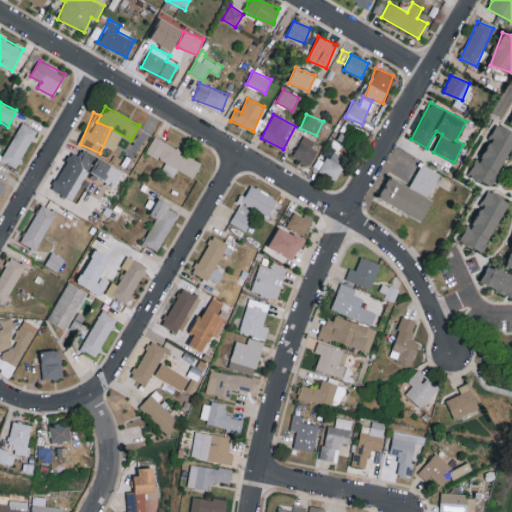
[(16,168),(37,131),(22,122),(0,159),(16,168)]
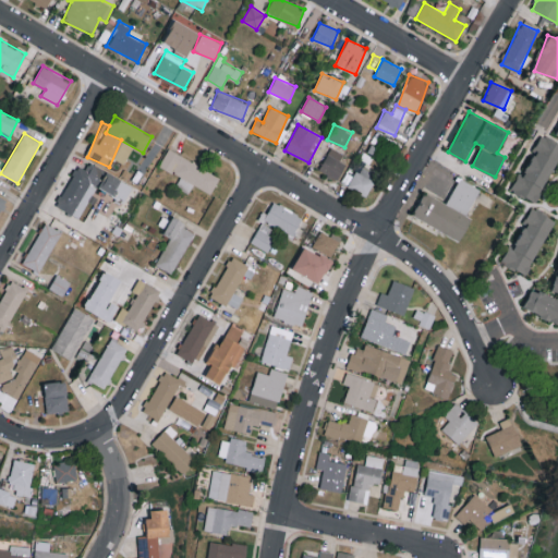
[(519,172),(510,190),(536,203),(557,158),(557,143),(541,134),(533,152),(534,152),(523,174),(519,172)]
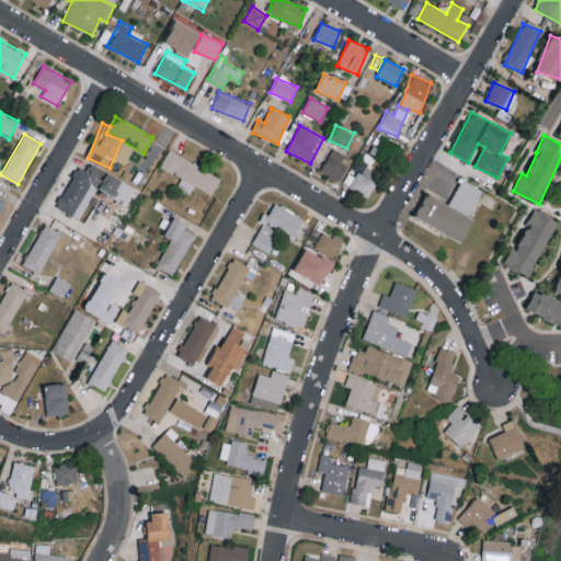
[(342,162),(345,155),(332,148),(320,172),(339,181),(347,164),(342,162)]
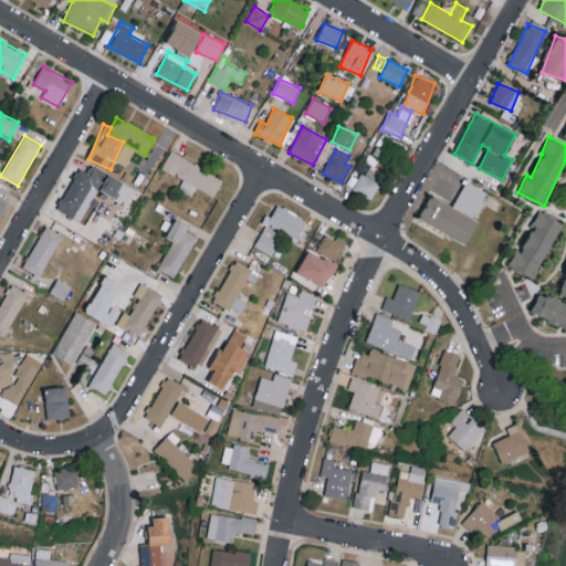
[(161,168),(182,179),(178,188),(191,196),(196,187),(213,197),(223,179),(170,150),(161,168)]
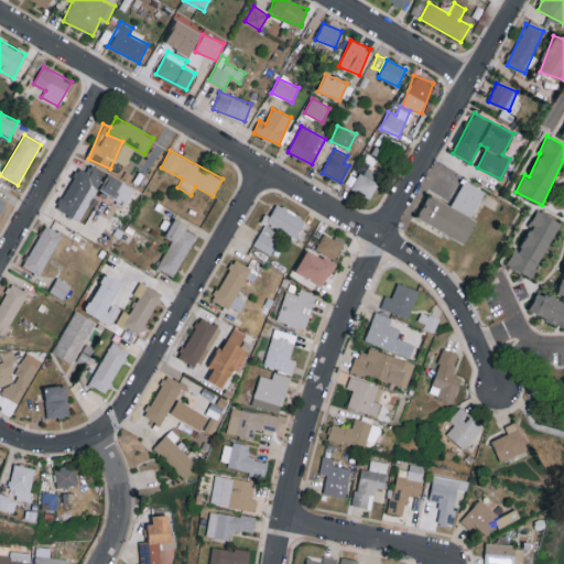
[(133,187),(107,173),(107,172),(90,164),(87,171),(78,166),(57,208),(80,220),(96,188),(126,203),(133,187)]
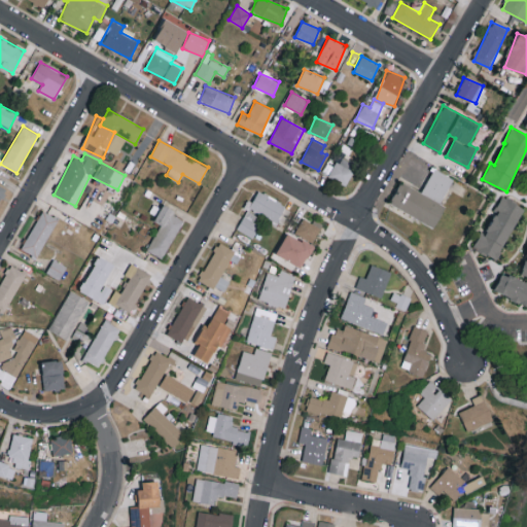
[(356,163),(341,154),(328,176),(344,184),(356,163)]
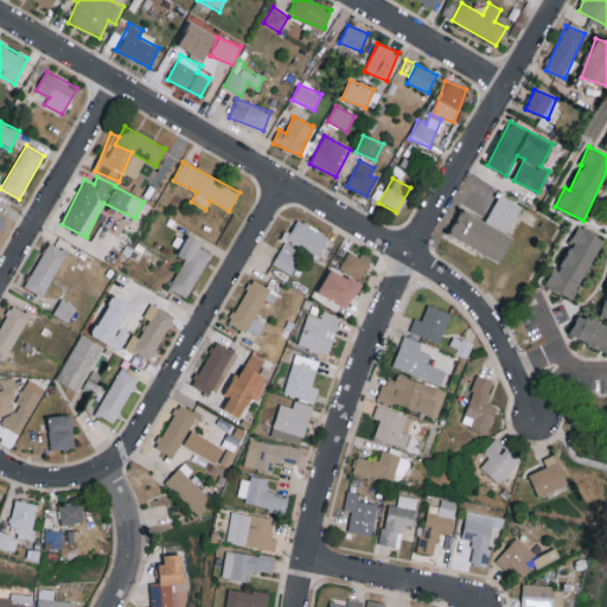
[(523,206),(500,193),(485,221),(508,234),(523,206)]
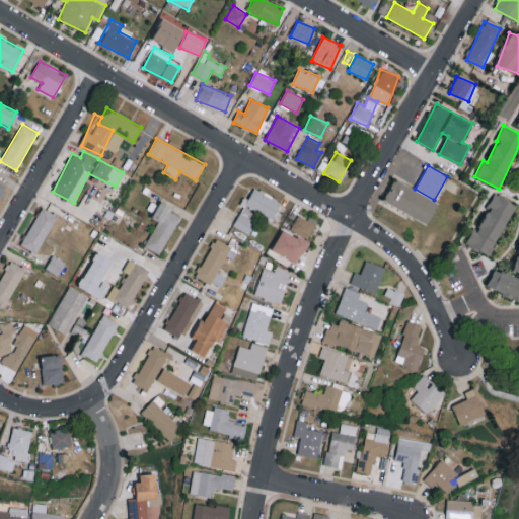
[(439,204),(395,178),(383,199),(427,224),(439,204)]
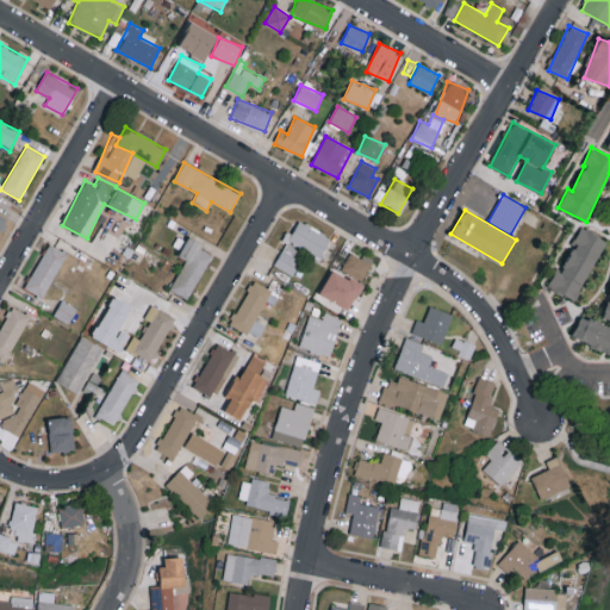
[(319,257),(331,238),(300,219),(288,240),(319,257)]
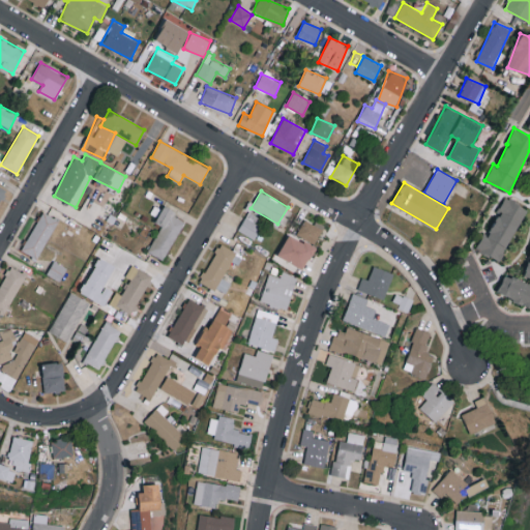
[(526,207),(505,197),(488,234),(483,232),(475,249),(500,261),(526,207)]
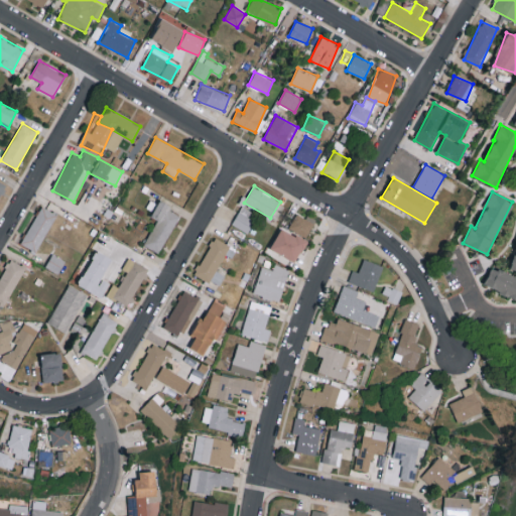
[(159,253),(179,216),(169,210),(171,206),(160,200),(151,216),(157,220),(143,244),(159,253)]
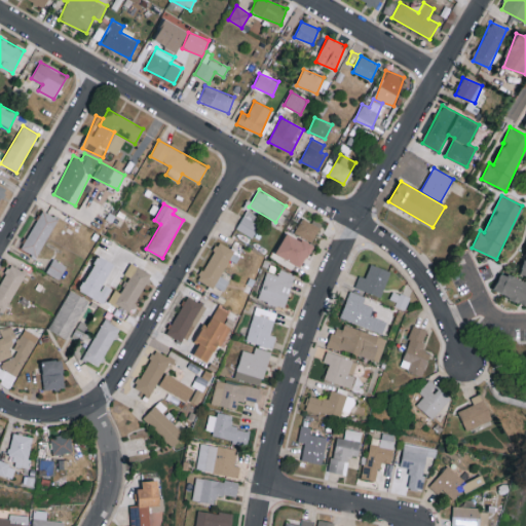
[(37,257),(58,218),(42,210),(22,248),(37,257)]
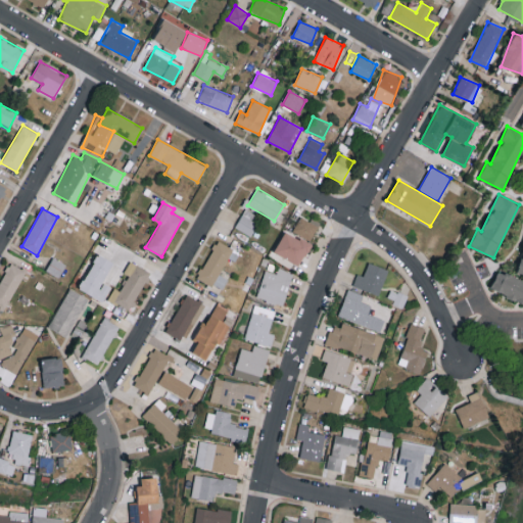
[(260,218),(244,209),(234,228),(250,236),(260,218)]
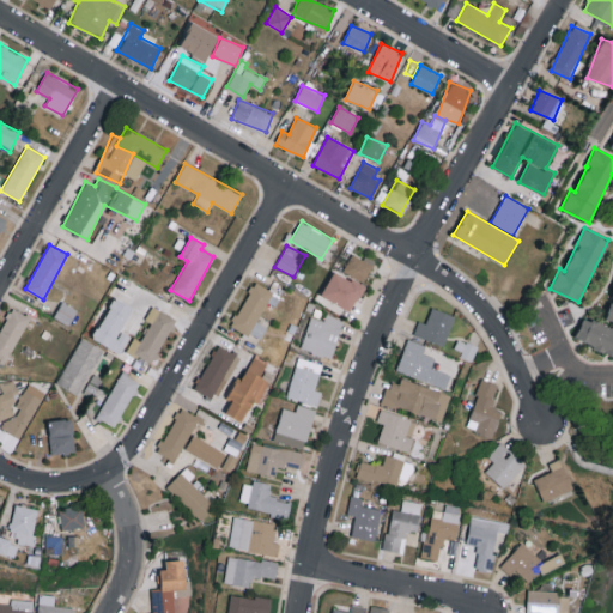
[(344,271),(364,283),(374,263),(353,253),(344,271)]
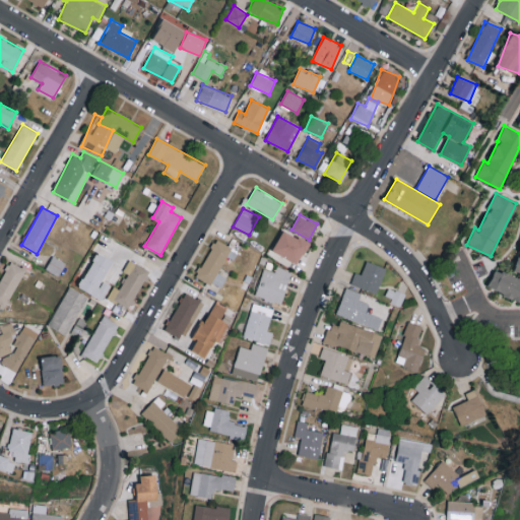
[(272,251),(299,264),(310,243),(283,230),(272,251)]
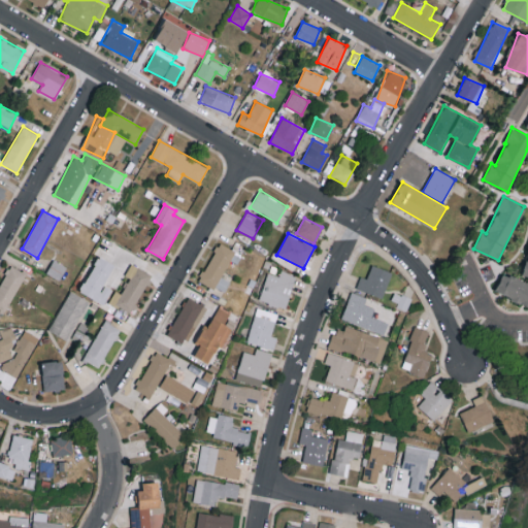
[(200,282),(225,292),(230,281),(223,277),(235,250),(218,242),(200,282)]
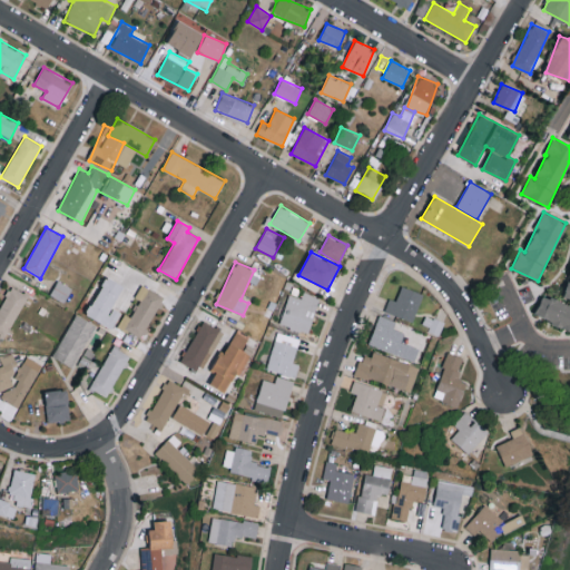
[(112,307),(124,285),(106,276),(86,314),(112,328),(121,313),(112,307)]
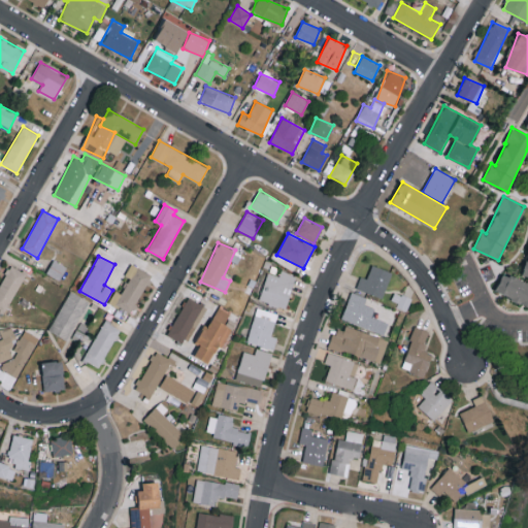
[(60,279),(67,266),(54,260),(46,273),(60,279)]
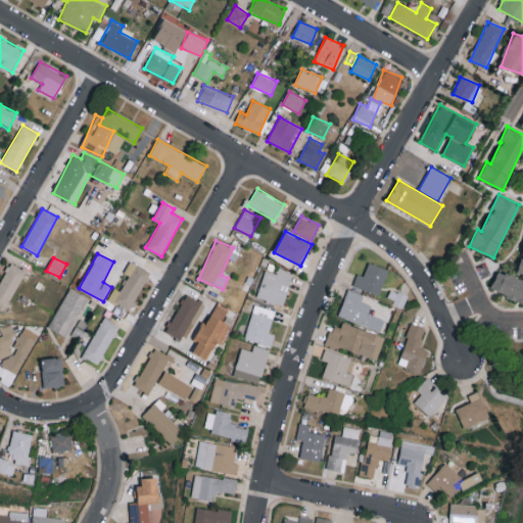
[(121,291),(114,287),(108,298),(130,310),(150,272),(130,260),(124,272),(129,275),(121,291)]
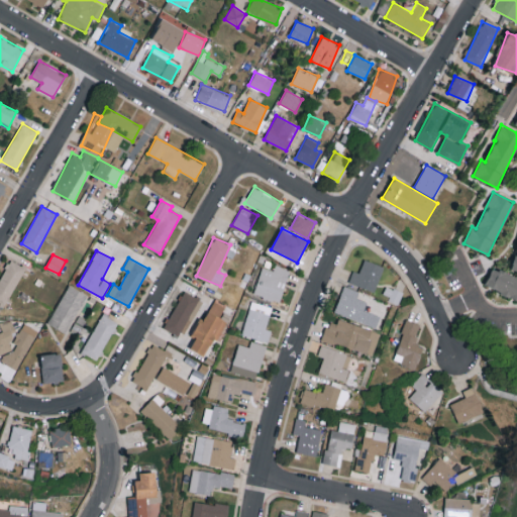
[(352,270),(348,283),(376,291),(384,265),(364,259),(359,273),(352,270)]
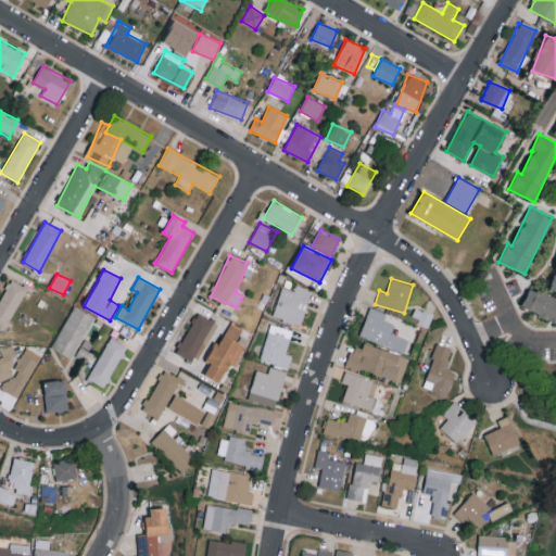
[(28,288),(11,279),(0,298),(0,325),(5,328),(28,288)]
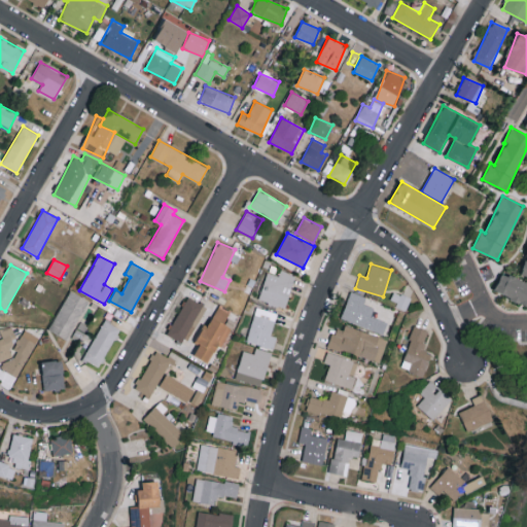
[(258,300),(285,308),(295,275),(280,270),(279,275),(268,272),(258,300)]
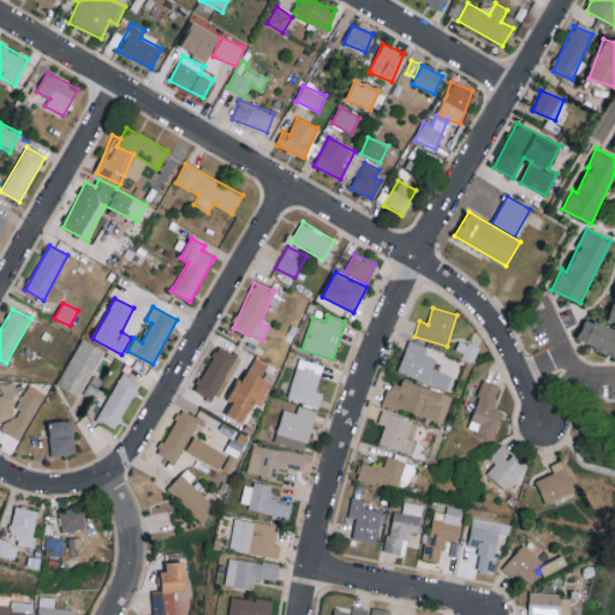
[(614,354),(614,329),(585,320),(577,341),(614,354)]
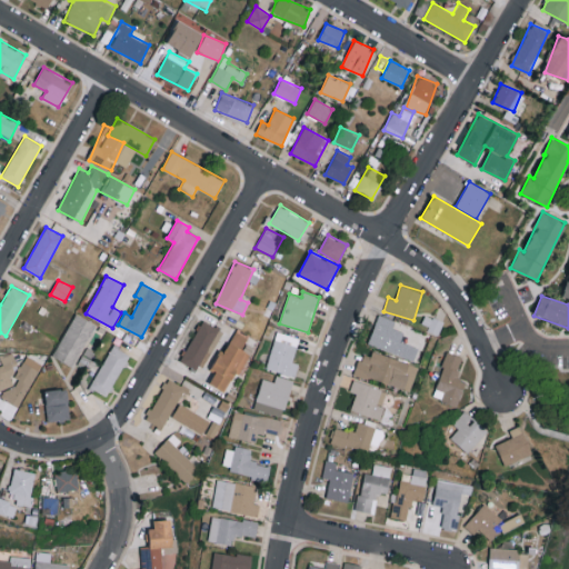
[(71,366),(96,325),(77,313),(52,355),(71,366)]
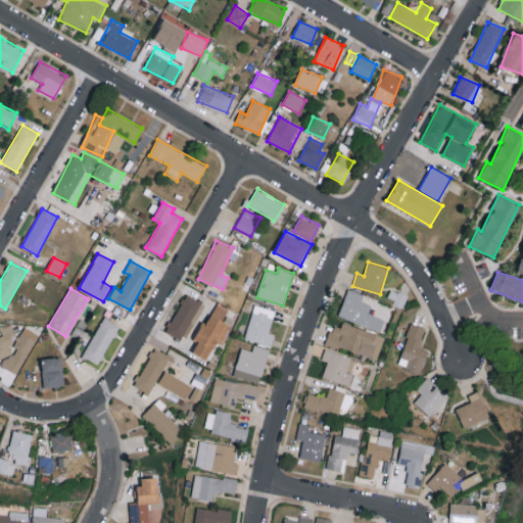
[(361,301),(363,294),(347,289),(338,316),(380,331),(384,320),(368,314),(371,304),(361,301)]
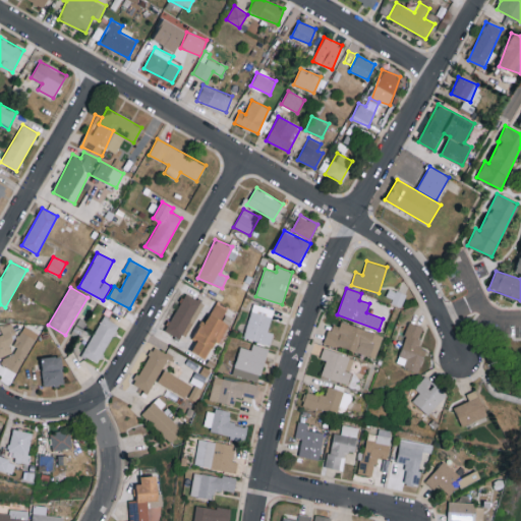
[(405,295),(390,288),(388,292),(394,294),(391,302),(401,306),(405,295)]
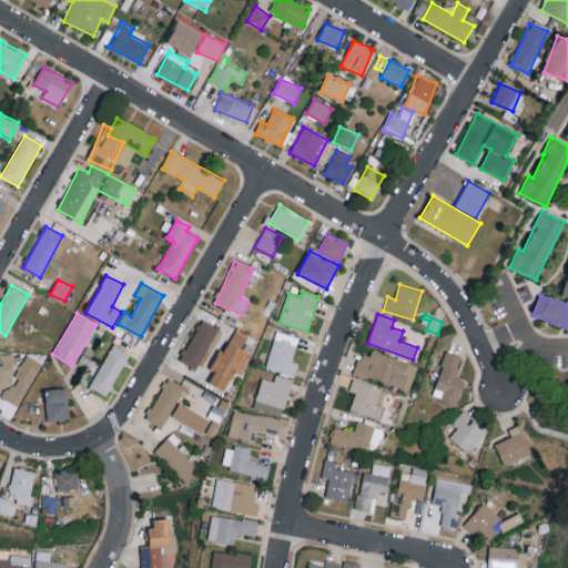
[(180,361),(195,369),(219,328),(203,318),(180,361)]
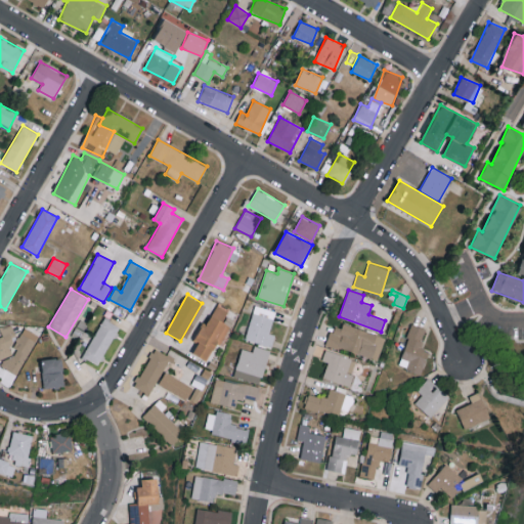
[(209,361),(228,324),(222,321),(228,310),(216,304),(195,341),(199,342),(193,352),(209,361)]
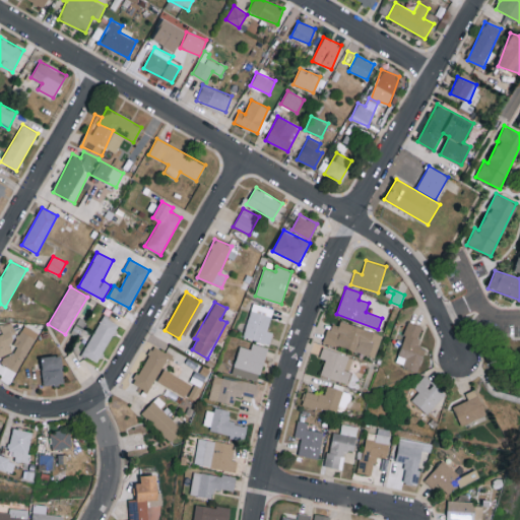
[(273,308),(253,303),(244,337),(270,343),(273,332),(268,330),(273,308)]
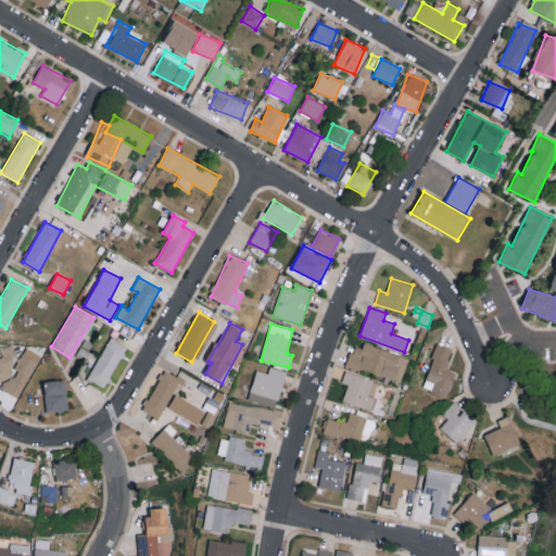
[(106,388),(125,344),(108,337),(89,380),(106,388)]
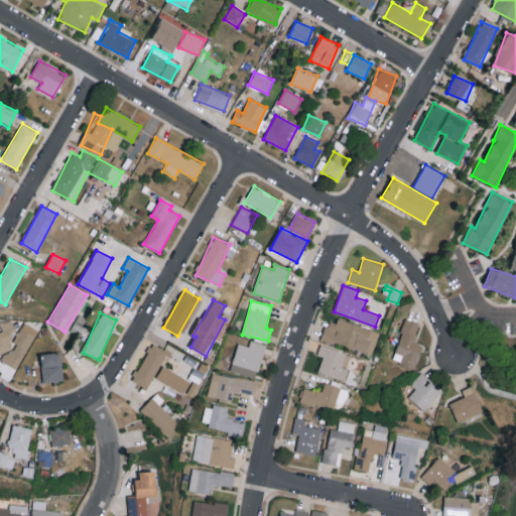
[(379,332),(338,317),(336,323),(328,319),(321,338),(371,355),(379,332)]
